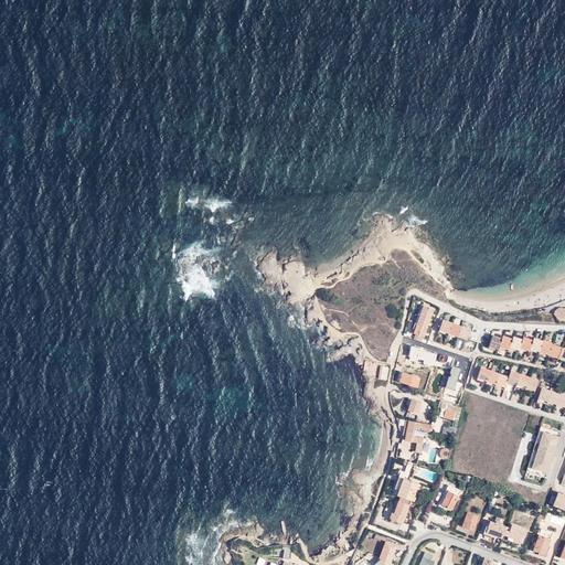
[(425,304),(420,313),(433,318),(436,309),(425,304)]
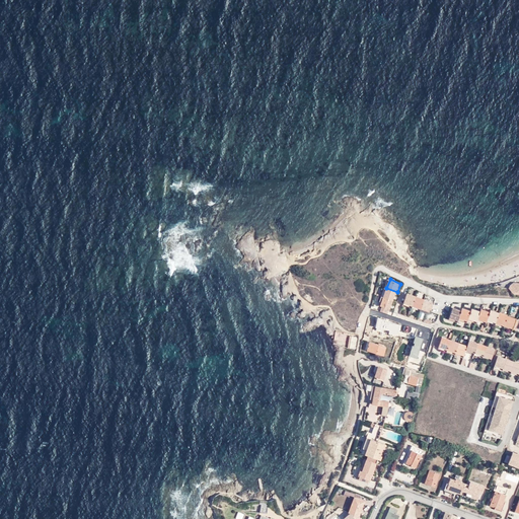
[(518,296),(518,283),(515,283),(512,286),(510,289),(516,296),(518,296)]
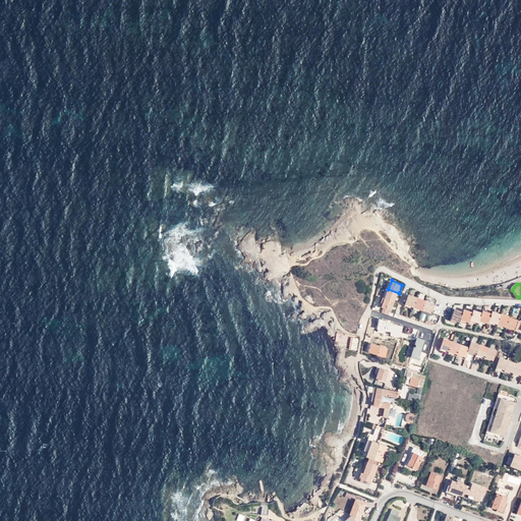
[(388,289),(385,297),(396,302),(399,293),(388,289)]
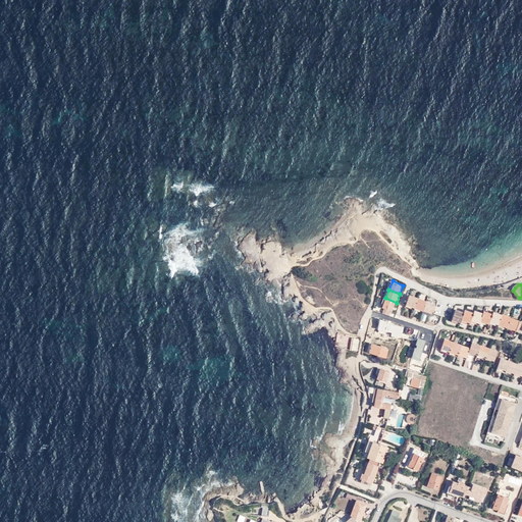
[(415,310),(419,299),(411,296),(406,307),(415,310)]
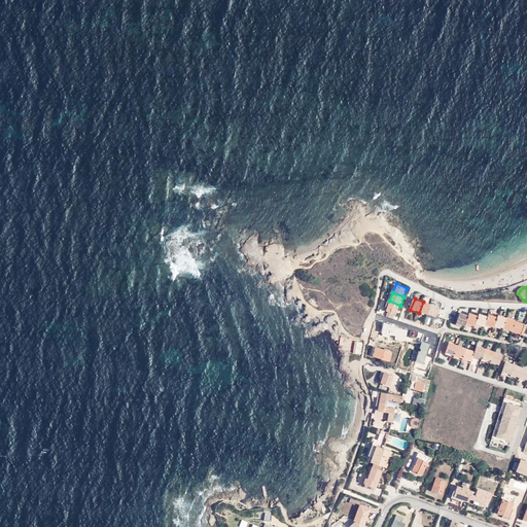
[(390,311),(387,318),(392,319),(394,320),(400,306),(389,301),(385,309),(390,311)]
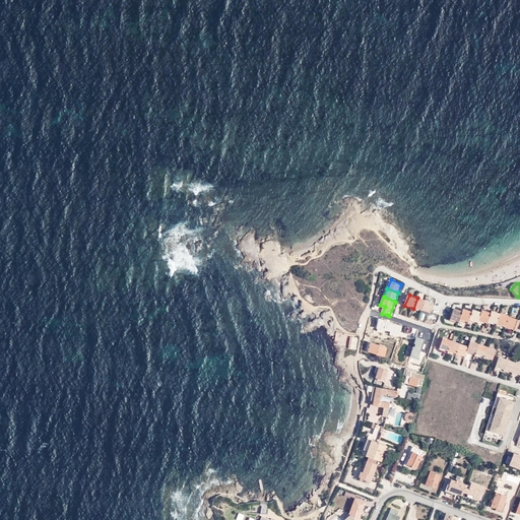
[(421,312),(426,301),(417,298),(413,309),(421,312)]
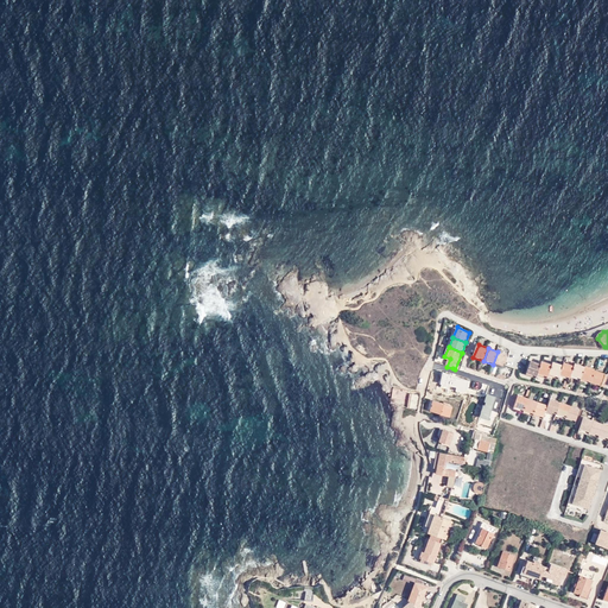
[(507,355),(498,352),(493,365),(502,368),(507,355)]
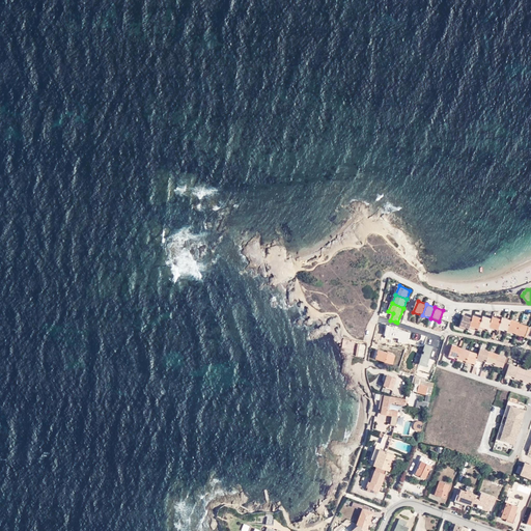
[(470,325),(473,314),(466,311),(460,324),(469,327),(470,325)]
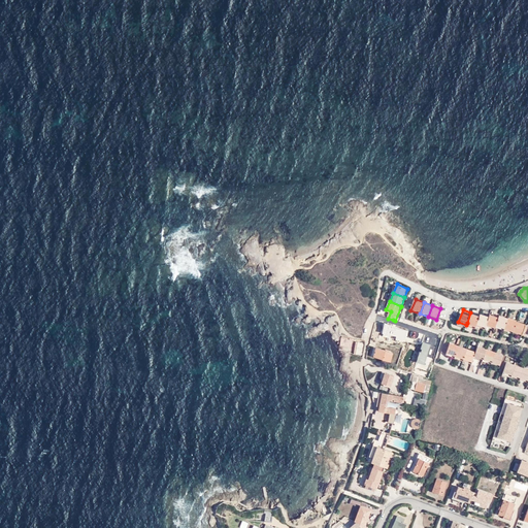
[(471,310),(470,312),(467,323),(475,326),(476,323),(481,314),(471,310)]
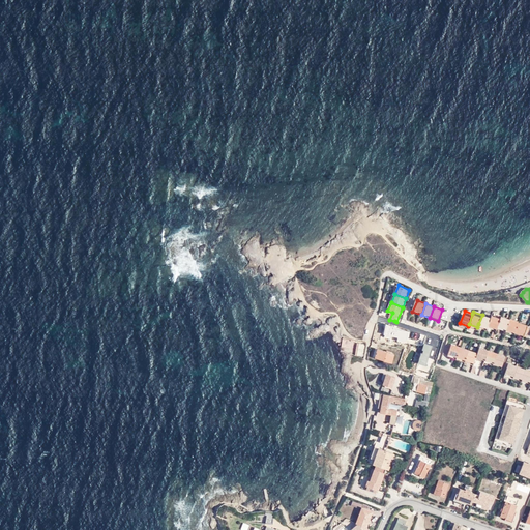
[(483,313),(482,315),(478,324),(487,328),(488,325),(492,317),(483,313)]
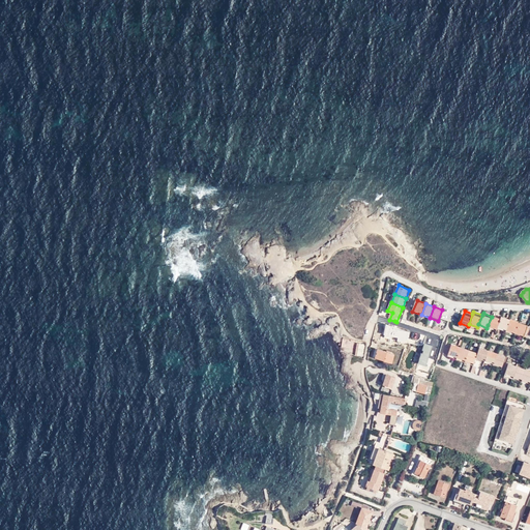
[(493,314),(492,317),(488,325),(496,329),(498,326),(501,317),(493,314)]
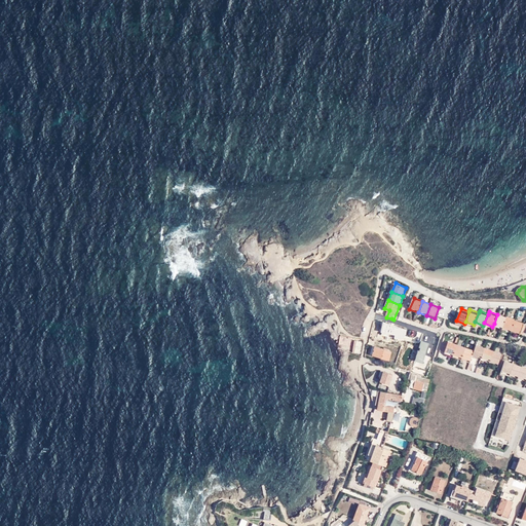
[(498,313),(497,314),(494,324),(502,328),(506,316),(498,313)]
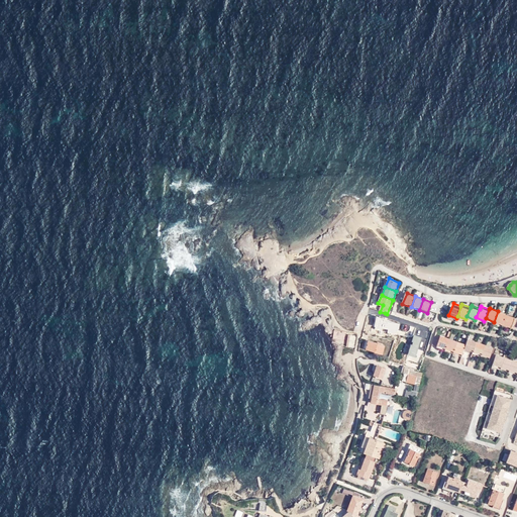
[(428,316),(435,318),(437,313),(430,310),(428,316)]
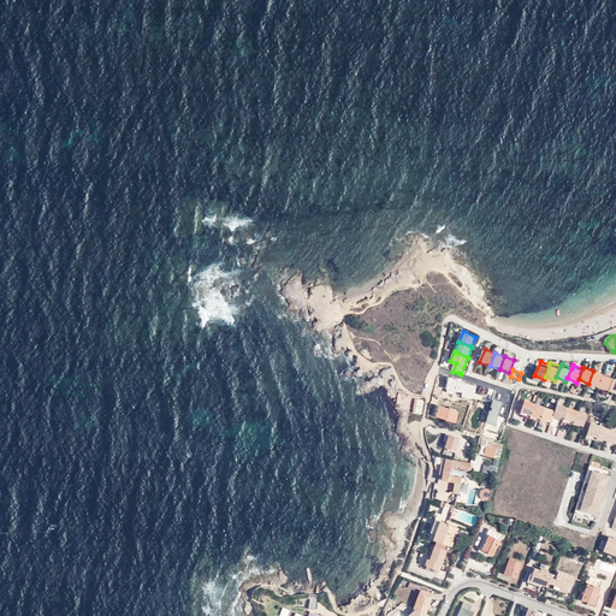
[(604,375),(593,371),(588,384),(598,388),(604,375)]
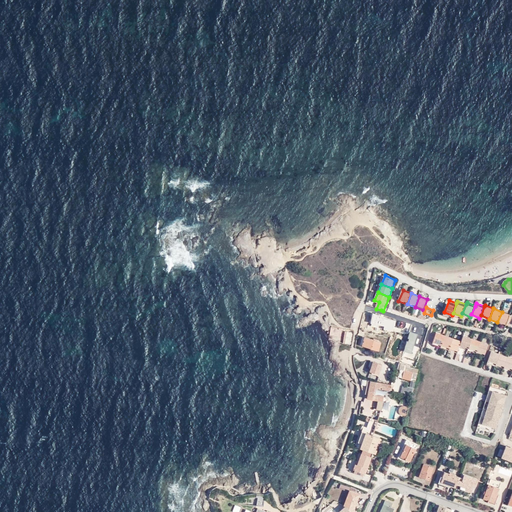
[(510,315),(502,312),(497,322),(506,327),(510,315)]
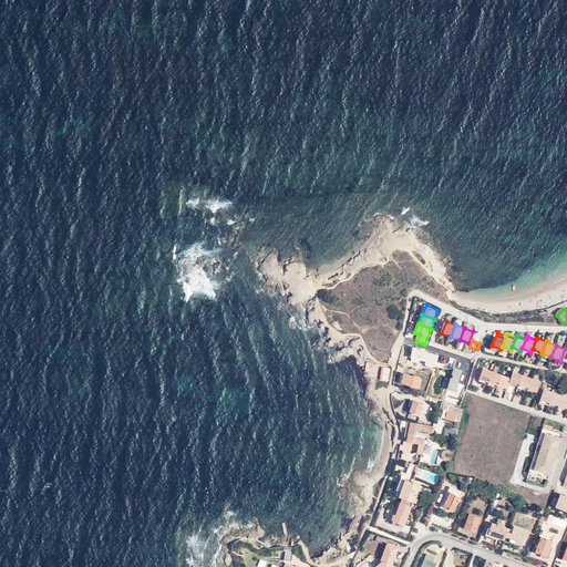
[(447,368),(465,373),(467,367),(460,364),(459,369),(449,366),(447,368)]
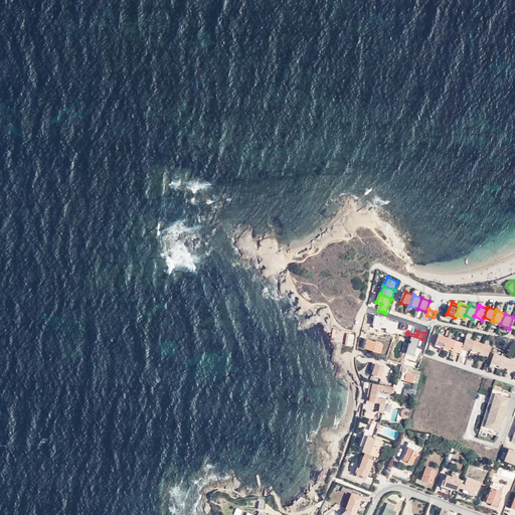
[(451,347),(456,336),(447,332),(446,334),(443,333),(439,343),(451,347)]
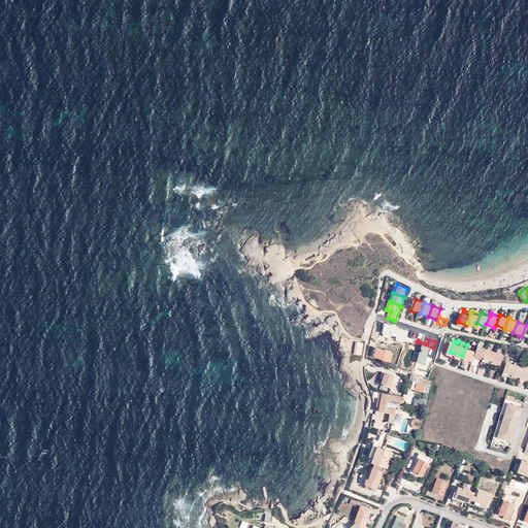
[(429,362),(433,348),(417,342),(415,349),(419,350),(418,354),(420,355),(418,359),(429,362)]
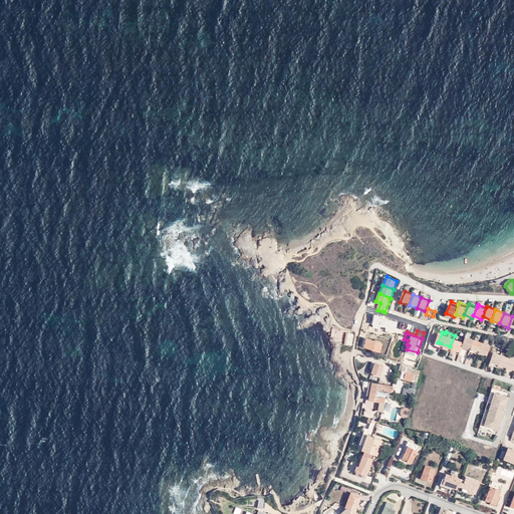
[(355,335),(346,334),(345,345),(353,347),(355,335)]
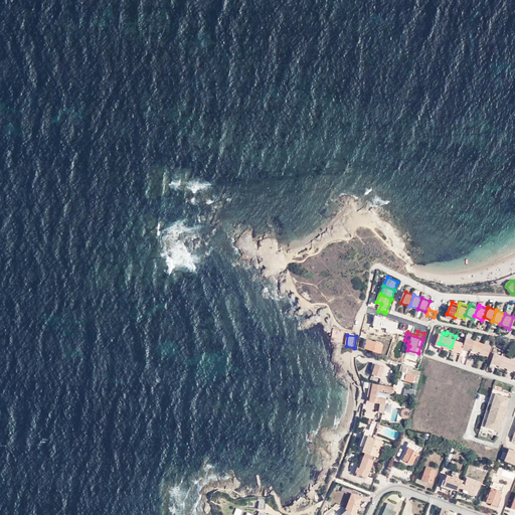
[(460,351),(464,339),(456,336),(451,347),(460,351)]
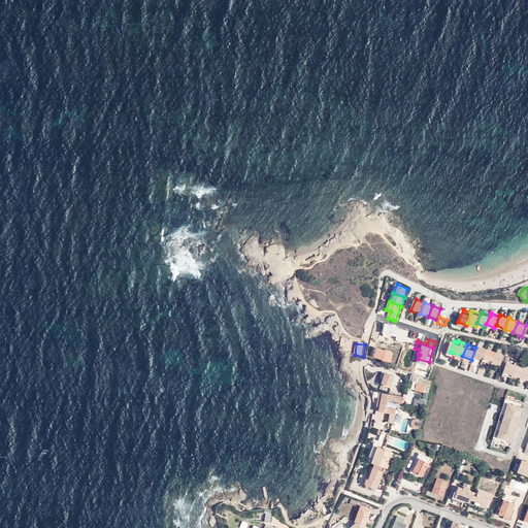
[(489,359),(494,349),(485,345),(483,351),(481,356),(489,359)]
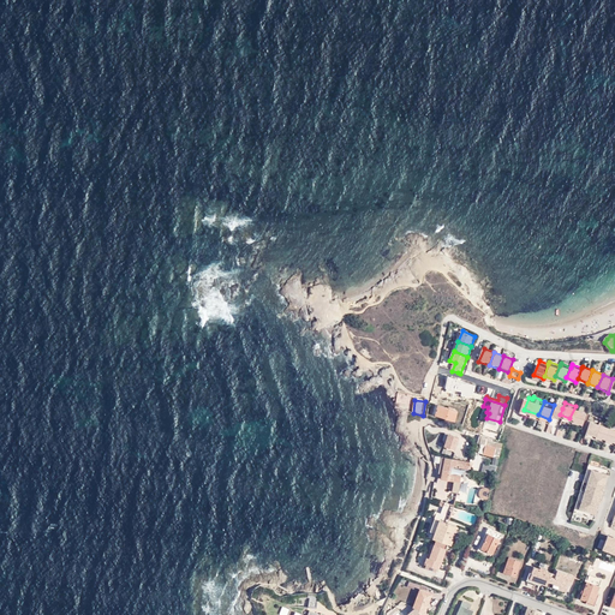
[(560,415),(562,408),(554,405),(549,419),(557,422),(560,415)]
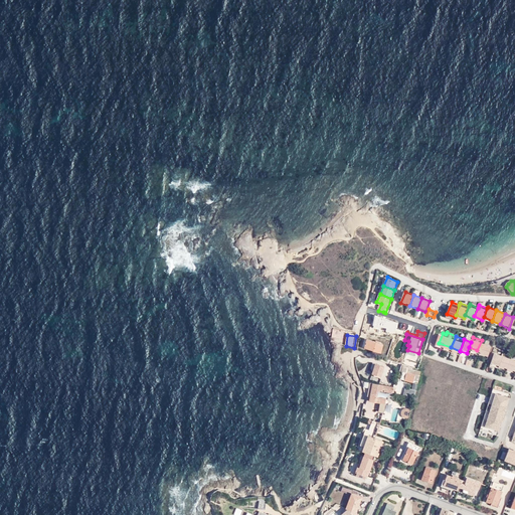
[(486,354),(490,343),(482,340),(477,350),(486,354)]
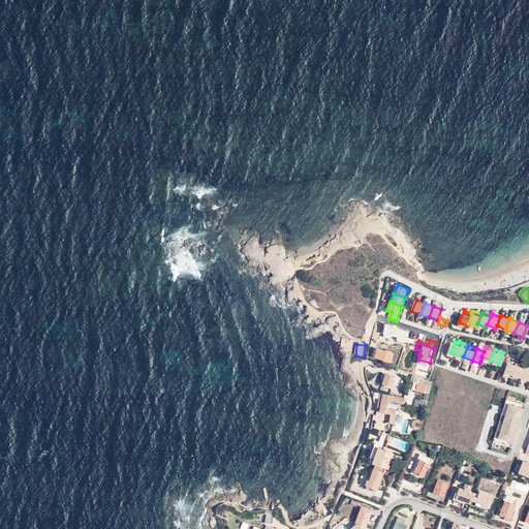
[(393,355),(377,350),(374,359),(390,364),(393,355)]
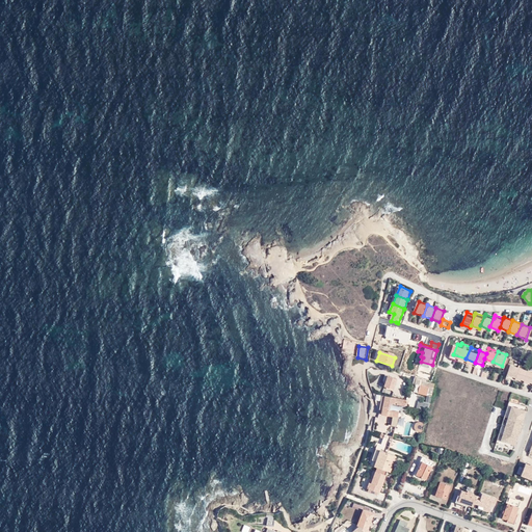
[(515,357),(506,354),(502,366),(510,369),(515,357)]
